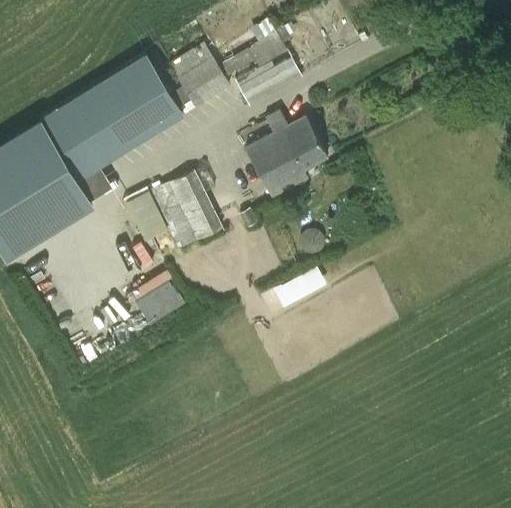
[(220,62),(242,102),(299,71),(277,31),(220,62)]
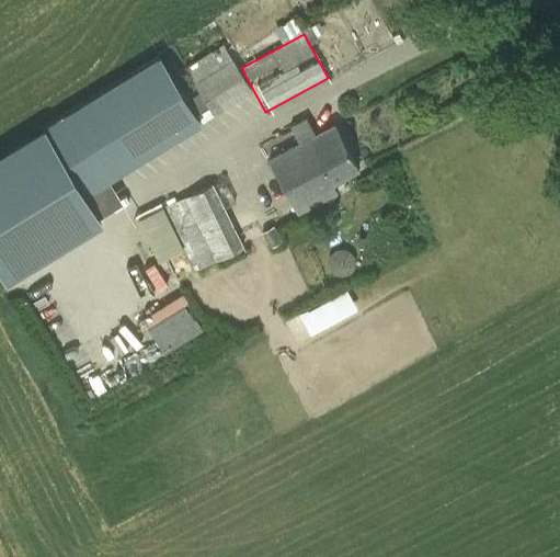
[(159,58),(42,131),(0,156),(0,272),(7,283),(102,225),(86,200),(202,128),(196,118),(186,102),(159,58)]
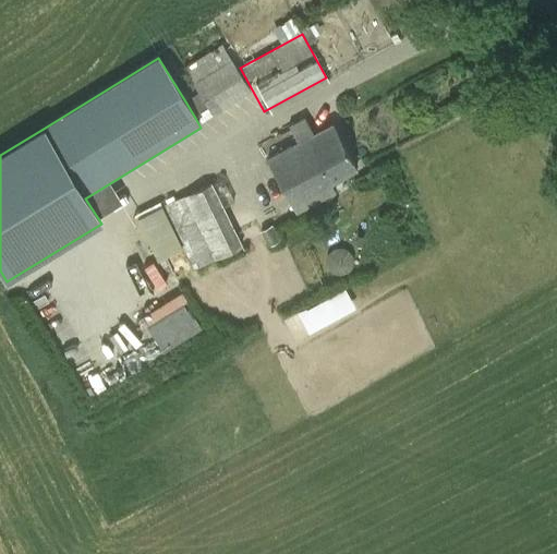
[(198,94),(185,101),(195,118),(208,109),(214,117),(252,94),(232,62),(194,86),(198,94)]
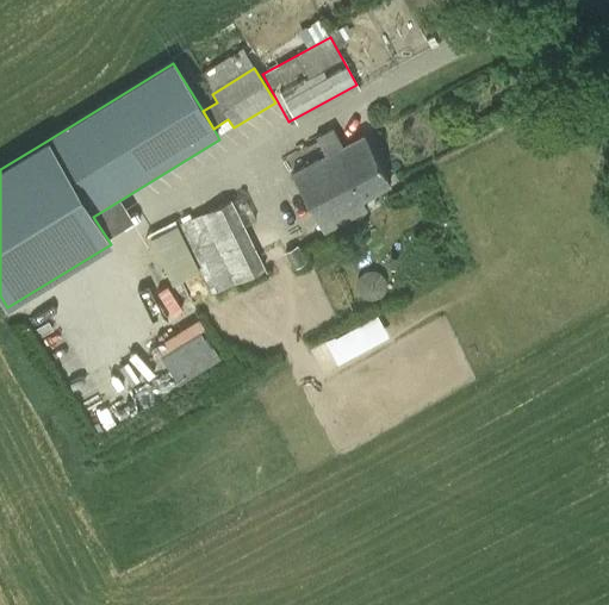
[(294,178),(321,226),(327,237),(368,214),(364,205),(391,189),(366,141),(345,151),(334,132),(316,143),(325,162),(294,178)]
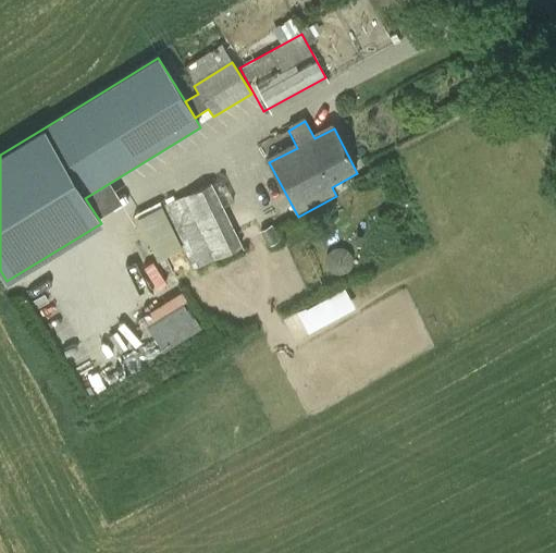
[(195,274),(243,249),(212,186),(163,210),(195,274)]
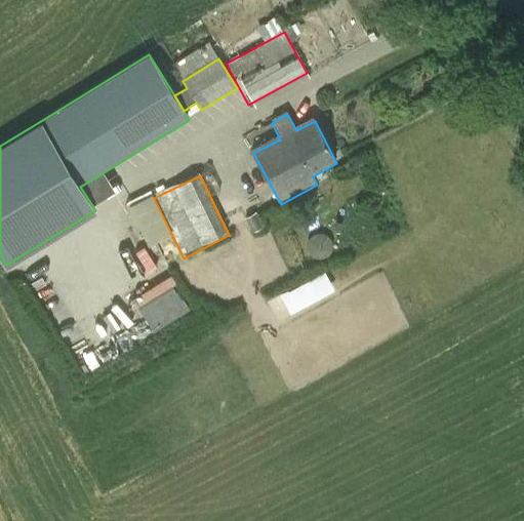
[(147,248),(128,259),(133,268),(152,257),(147,248)]
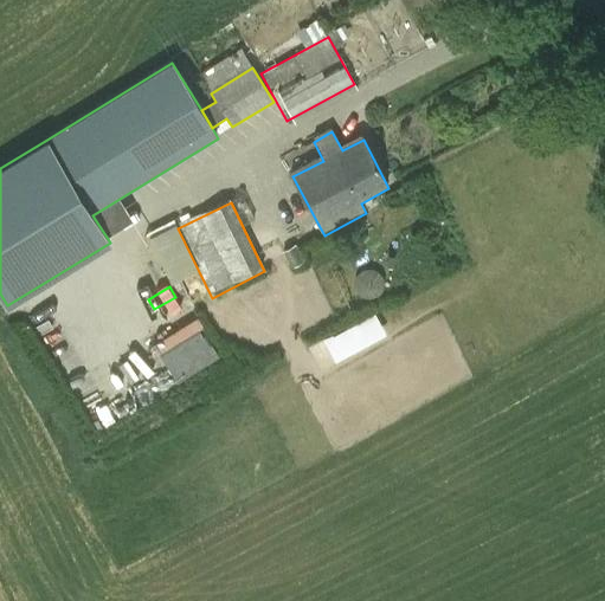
[(375,316),(322,342),(332,362),(386,336),(375,316)]
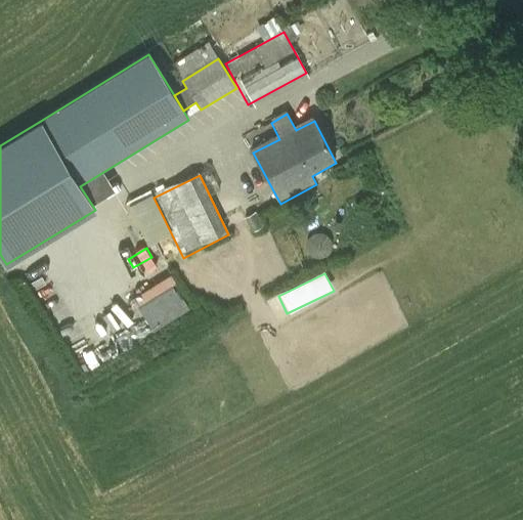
[(173,288),(145,300),(151,313),(179,302),(173,288)]
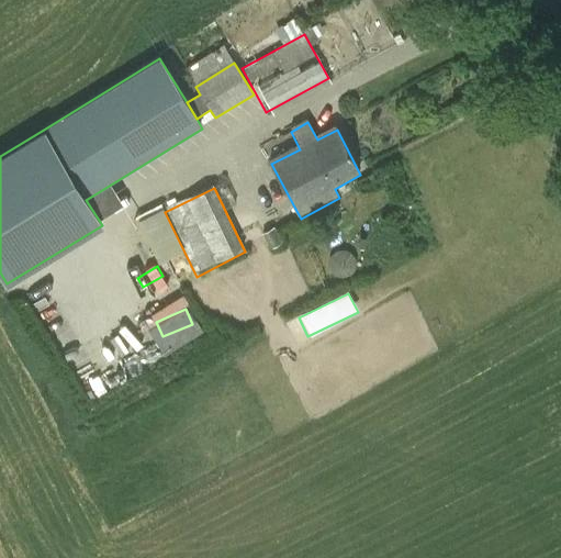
[(171,346),(199,332),(194,323),(167,337),(171,346)]
